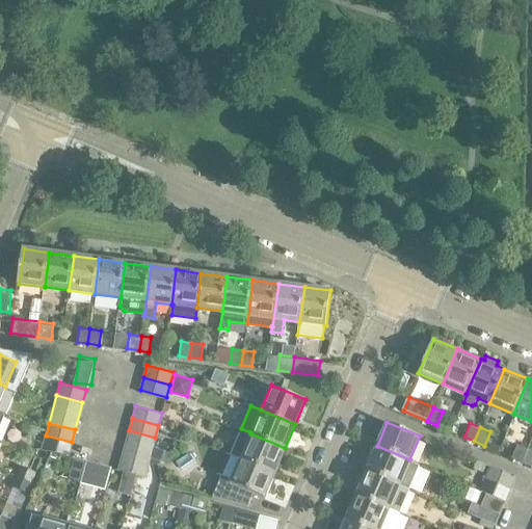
[(241,456),(240,457),(275,472),(285,448),(250,433),(250,432),(241,428),(231,452),(241,456)]
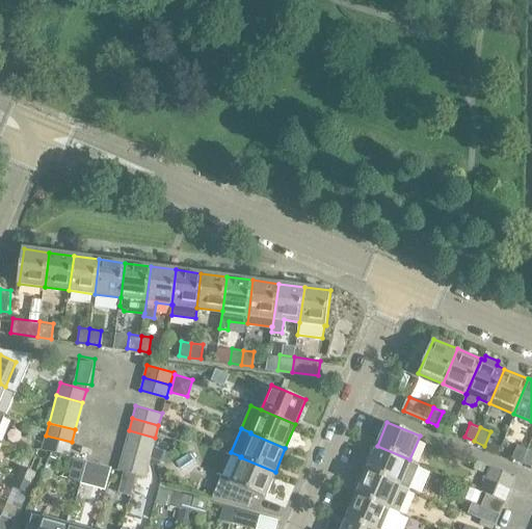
[(129,430),(126,443),(152,450),(155,438),(129,430)]
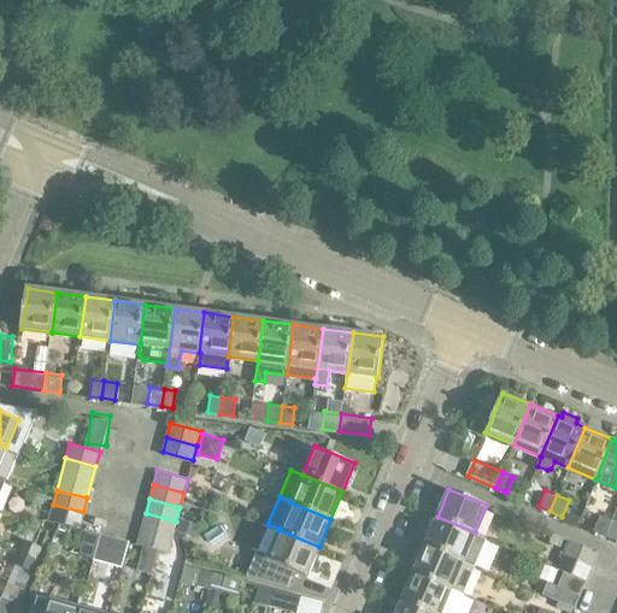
[(50,519),(58,522),(80,526),(83,512),(53,505),(50,519)]
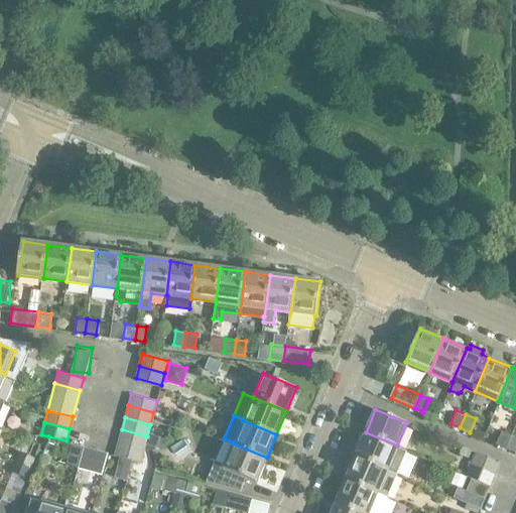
[(122,429),(118,441),(144,449),(147,436),(122,429)]
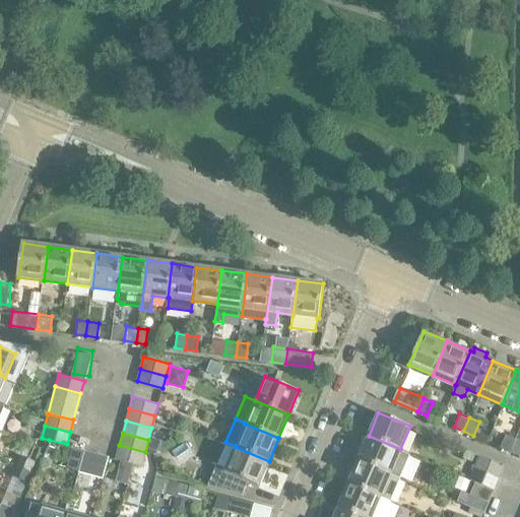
[(510,451),(516,437),(506,433),(501,447),(510,451)]
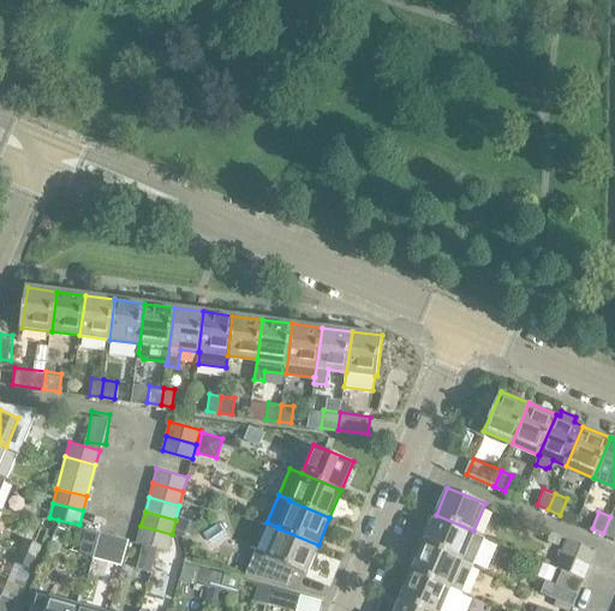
[(488,537),(473,531),(436,515),(424,543),(476,564),(488,537)]
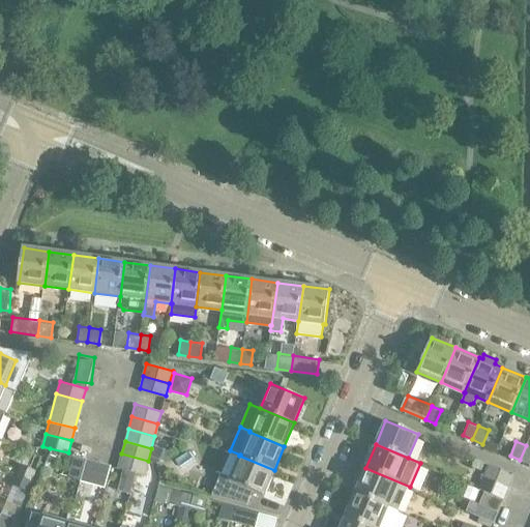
[(529,447),(526,445),(520,460),(529,464),(529,463),(529,447)]
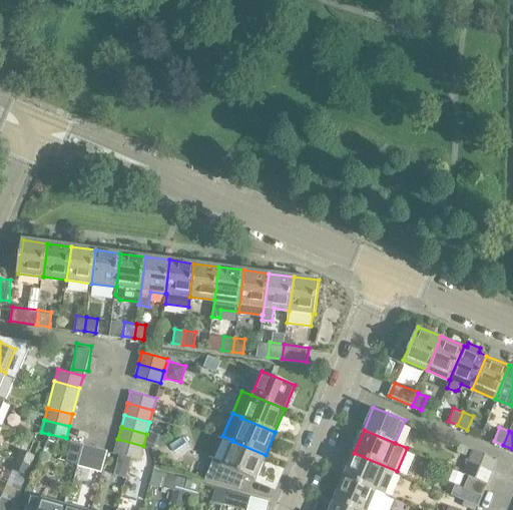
[(231,441),(222,436),(205,477),(238,487),(243,474),(255,478),(266,455),(231,441)]
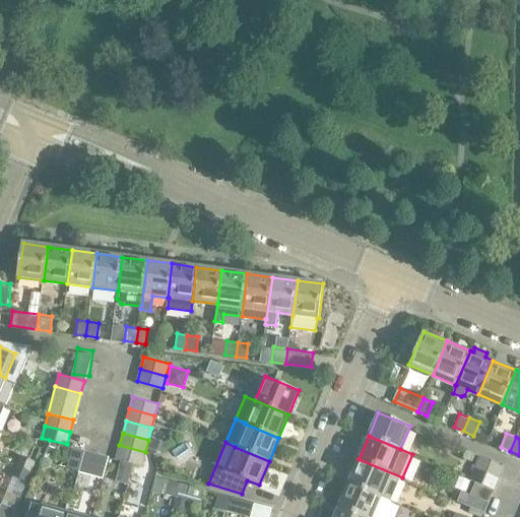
[(119,445),(116,458),(141,464),(145,452),(119,445)]
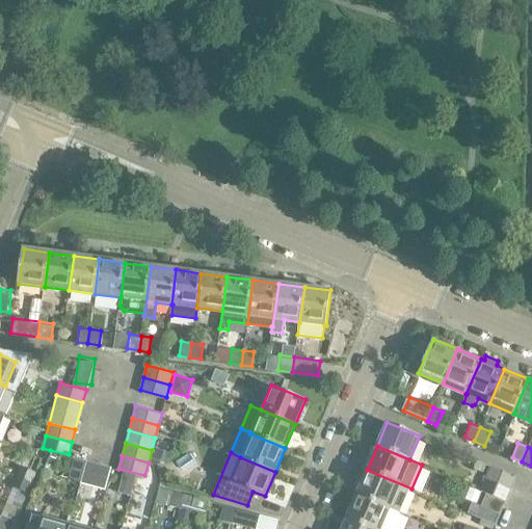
[(108,479),(111,467),(91,461),(88,474),(108,479)]
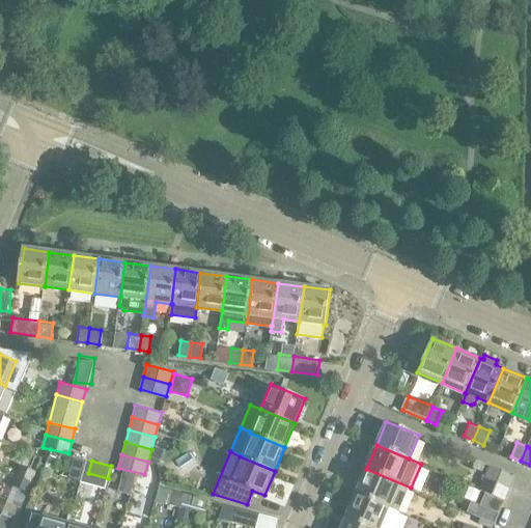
[(22,464),(18,474),(31,480),(35,470),(22,464)]
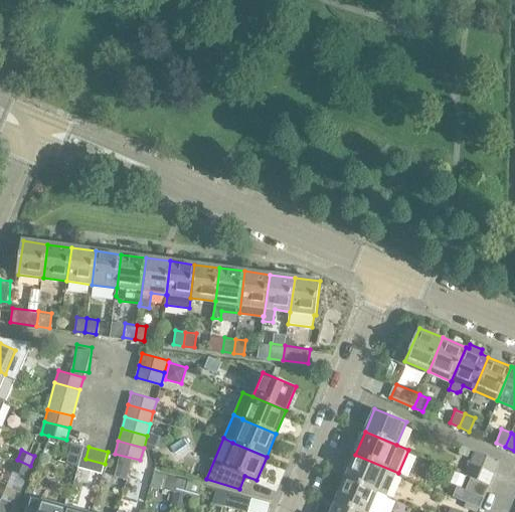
[(470,462),(494,472),(499,461),(475,451),(470,462)]
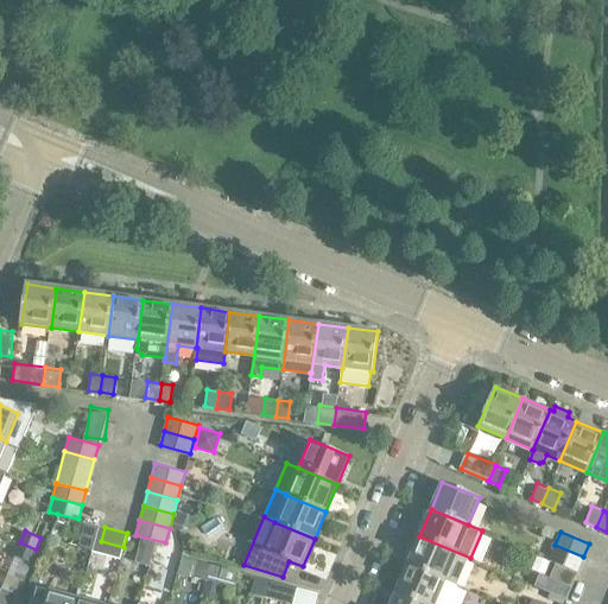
[(470,558),(419,536),(407,564),(460,585),(470,558)]
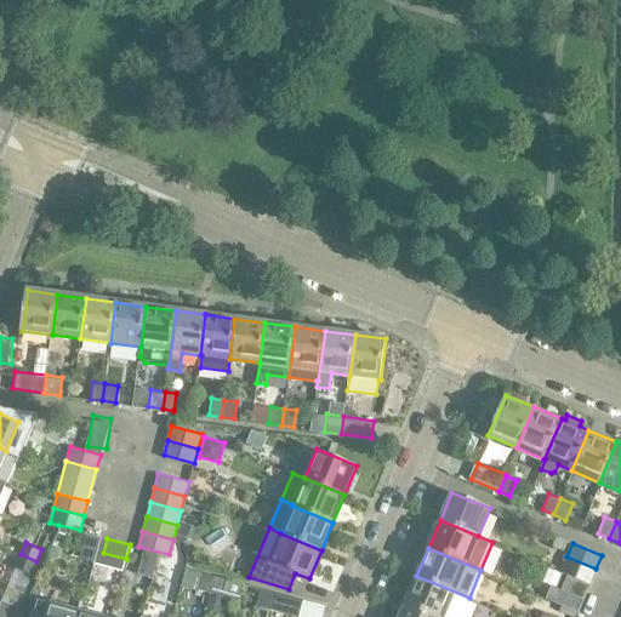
[(16,566),(32,573),(36,561),(21,554),(16,566)]
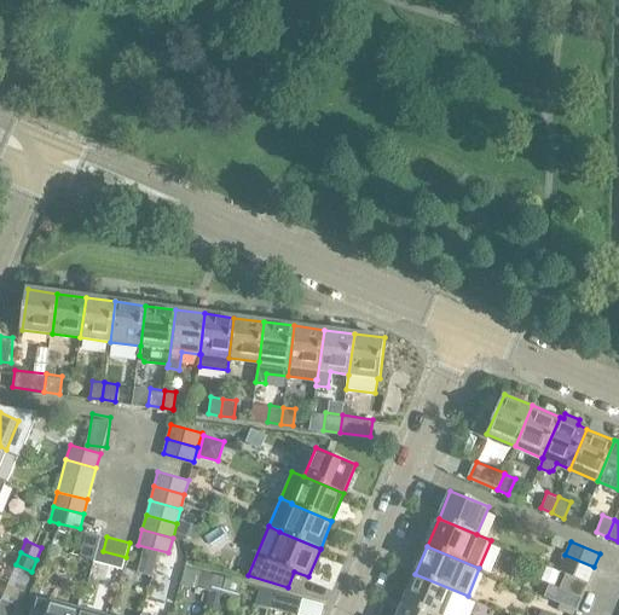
[(582,596),(588,581),(594,567),(565,555),(559,569),(571,574),(565,590),(582,596)]
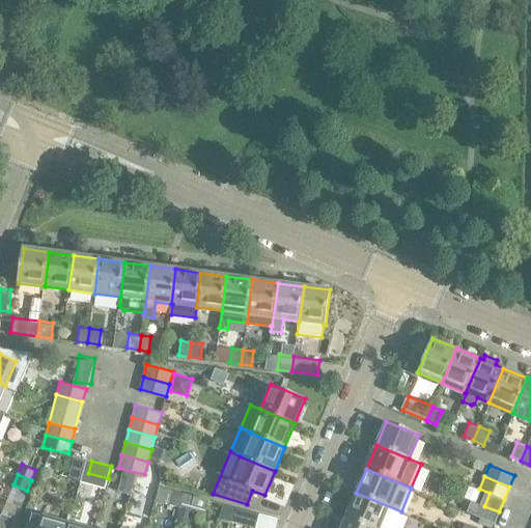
[(170,502),(180,505),(185,492),(174,489),(170,502)]
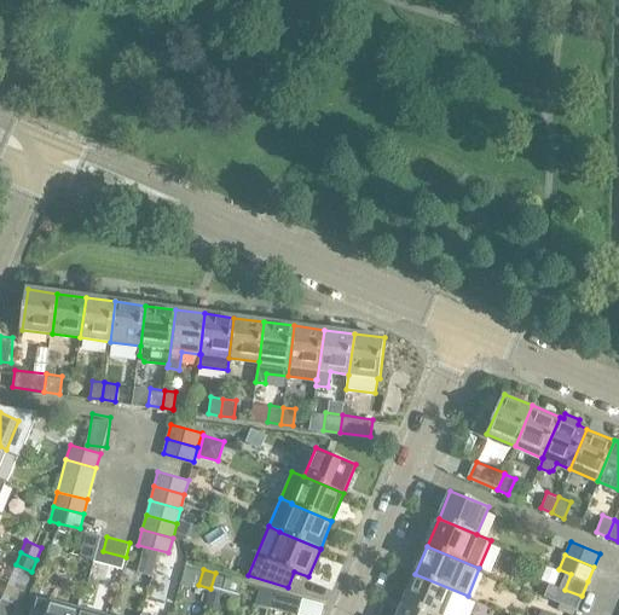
[(223,592),(227,575),(215,573),(210,589),(223,592)]
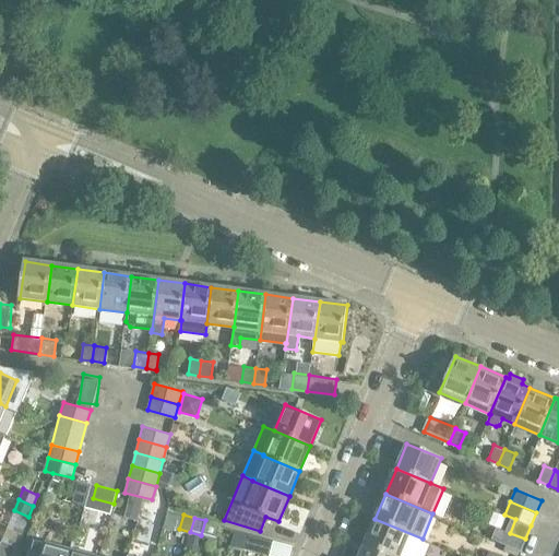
[(414,555),(423,539),(375,519),(364,544),(392,555),(414,555)]
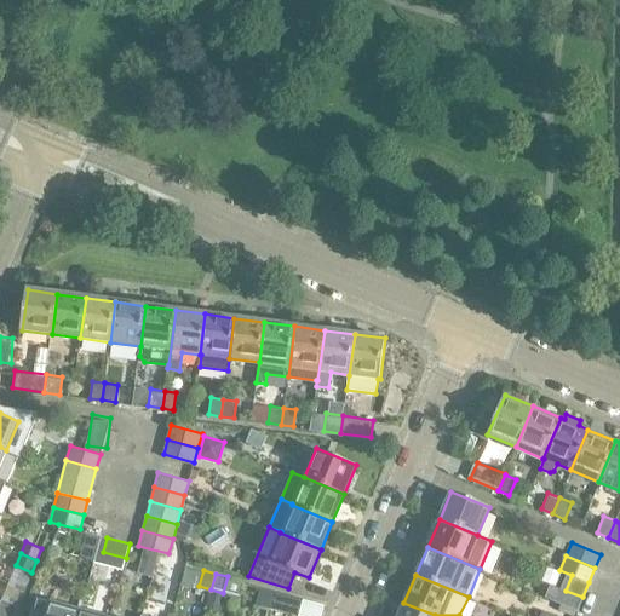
[(256,603),(268,606),(273,589),(260,586),(256,603)]
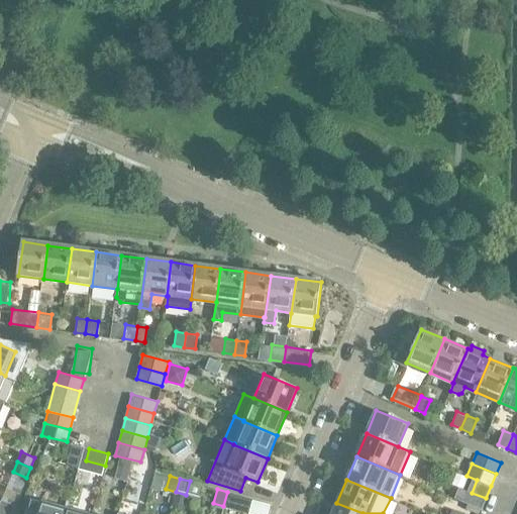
[(248,512),(252,499),(227,492),(223,506),(248,512)]
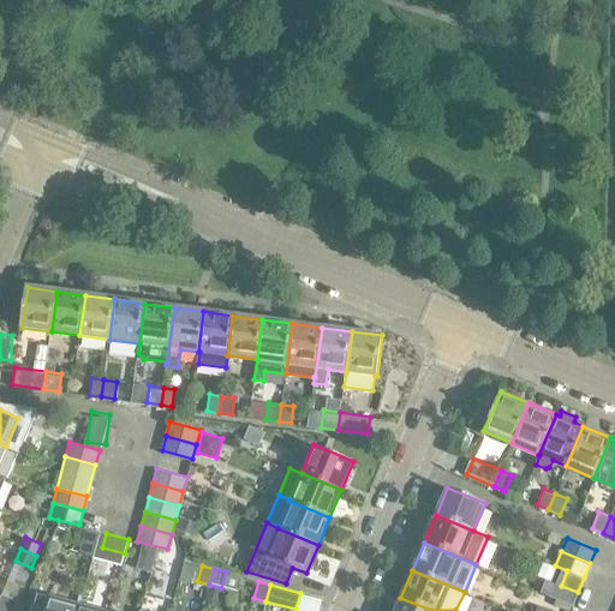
[(0,605),(13,610),(18,599),(3,592),(0,595),(0,605)]
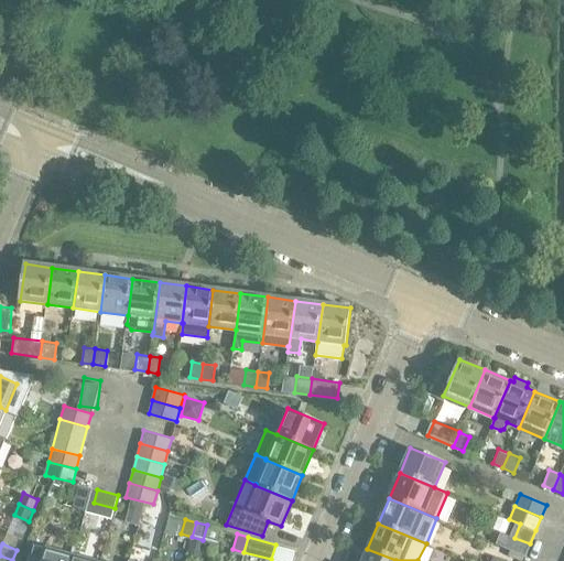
[(71,560),(73,554),(33,543),(28,560),(71,560)]
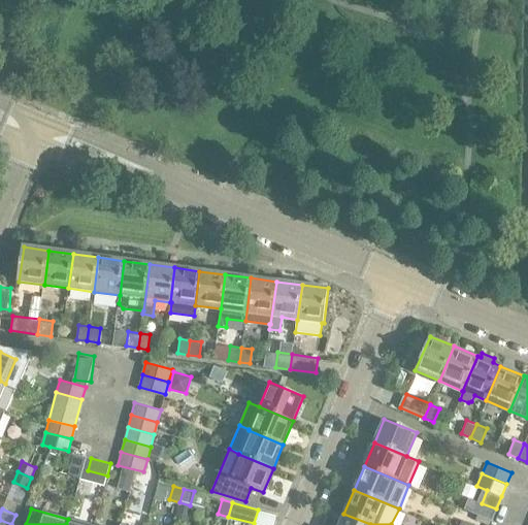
[(370,524),(343,514),(338,524),(370,524)]
